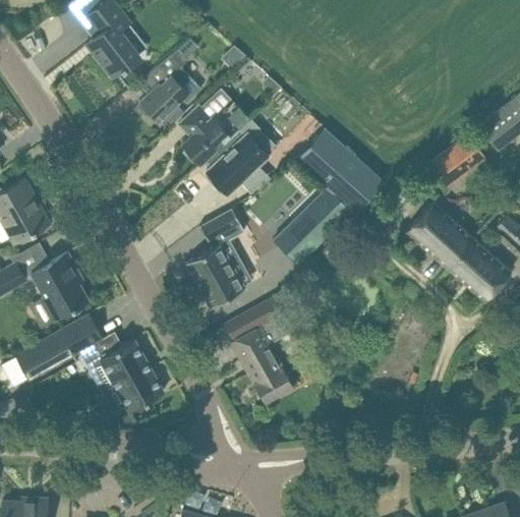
[(124,73),(127,70),(126,69),(140,59),(120,34),(130,25),(110,0),(109,0),(87,18),(100,36),(92,42),(99,52),(95,56),(113,79),(123,72),(124,73)]
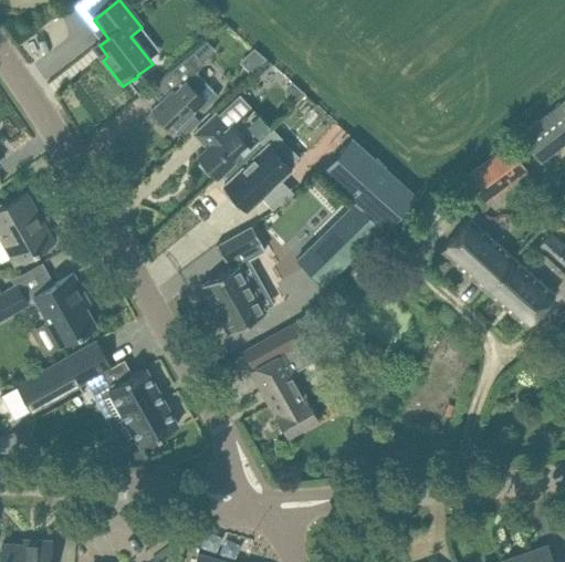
[(207,44),(194,55),(202,65),(216,53),(207,44)]
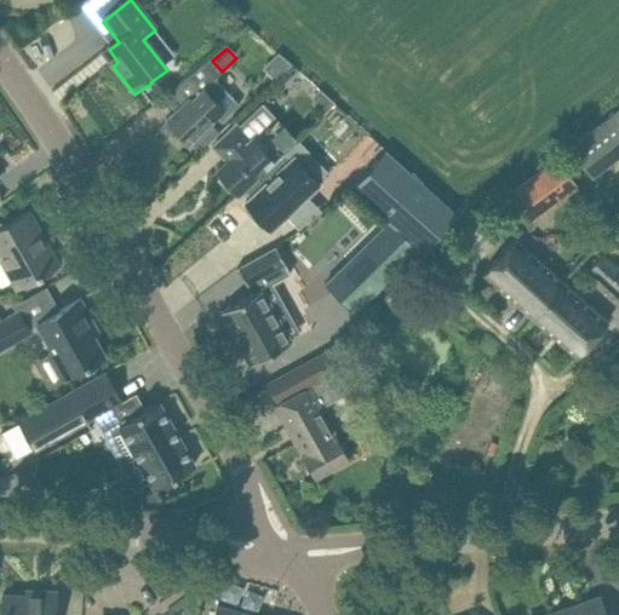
[(183,102),(189,108),(184,113),(182,110),(162,128),(176,143),(182,138),(189,147),(218,120),(222,125),(240,108),(216,82),(224,74),(222,72),(212,61),(164,101),(172,110),(183,102)]
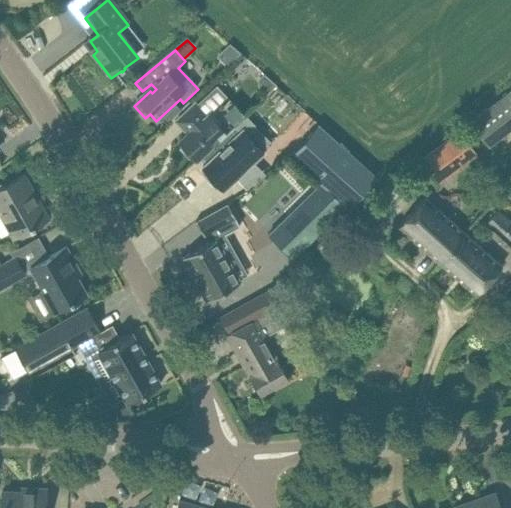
[(259,81),(259,90),(267,98),(276,89),(263,77),(259,81)]
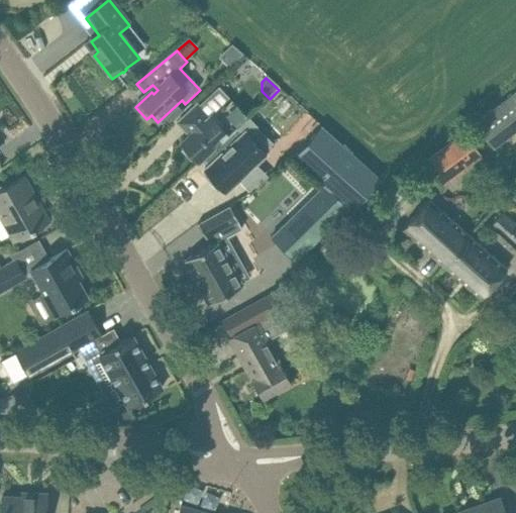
[(492,145),(515,127),(515,98),(478,126),(492,145)]
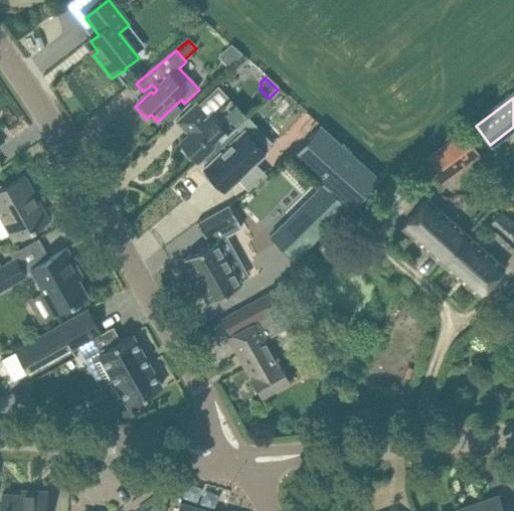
[(242,114),(237,109),(224,122),(216,113),(210,119),(210,118),(208,119),(197,107),(178,125),(189,137),(180,145),(184,150),(181,153),(191,163),(194,160),(198,164),(201,162),(204,159),(221,142),(217,139),(220,136),(223,140),(227,136),(224,132),(242,114)]
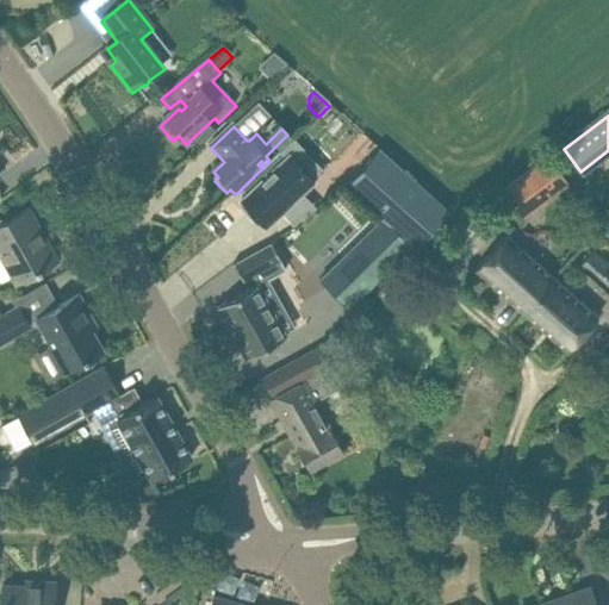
[(242,188),(238,192),(246,199),(242,203),(247,207),(243,211),(259,228),(262,223),(267,229),(315,184),(310,180),(293,162),(290,157),(287,160),(279,153),(269,161),(265,166),(262,168),(242,188)]
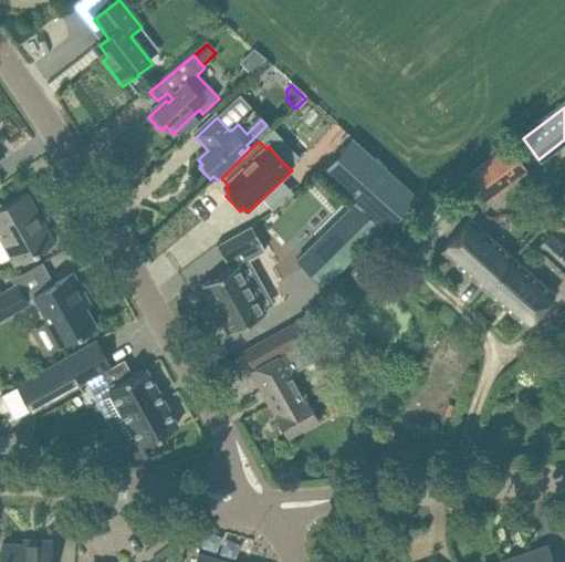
[(353,142),(323,175),(358,207),(357,207),(386,232),(388,235),(416,199),(353,142)]
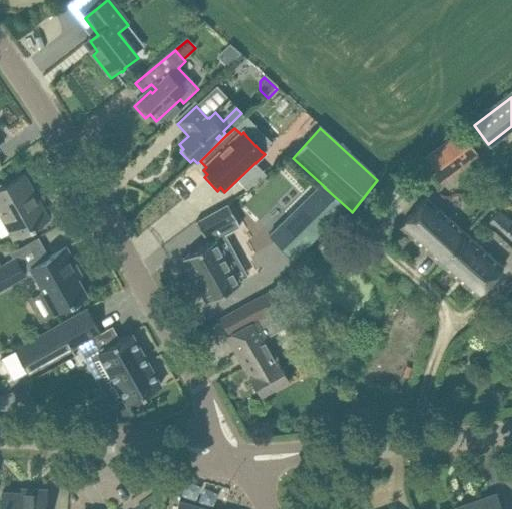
[(439,187),(478,158),(461,135),(422,165),(439,187)]
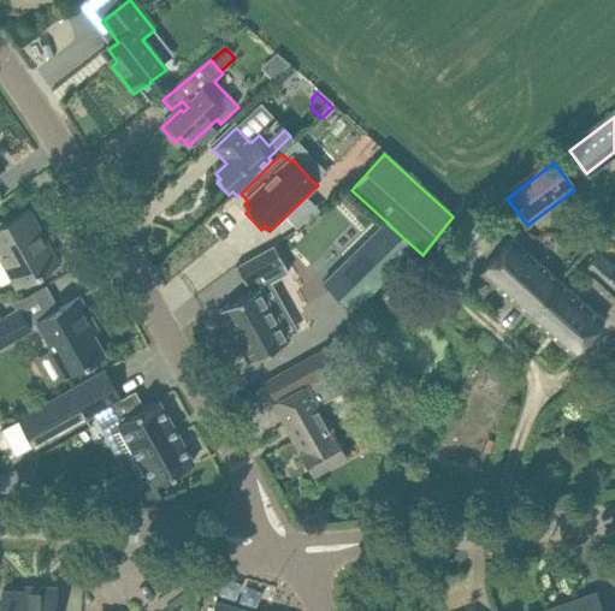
[(31,215),(30,213),(0,230),(0,262),(16,291),(60,266),(43,236),(39,238),(28,218),(31,215)]
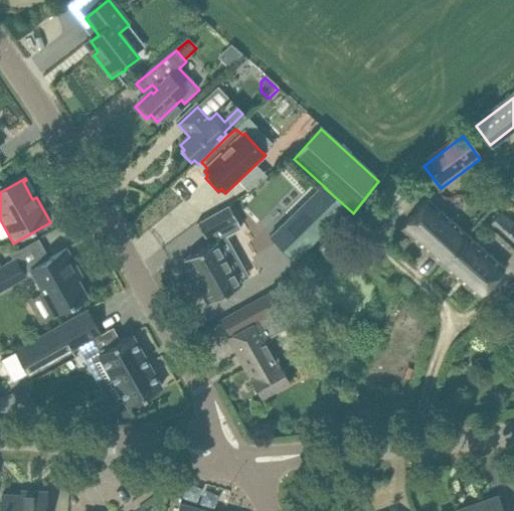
[(325,188),(273,236),(296,263),(311,248),(351,211),(325,188)]
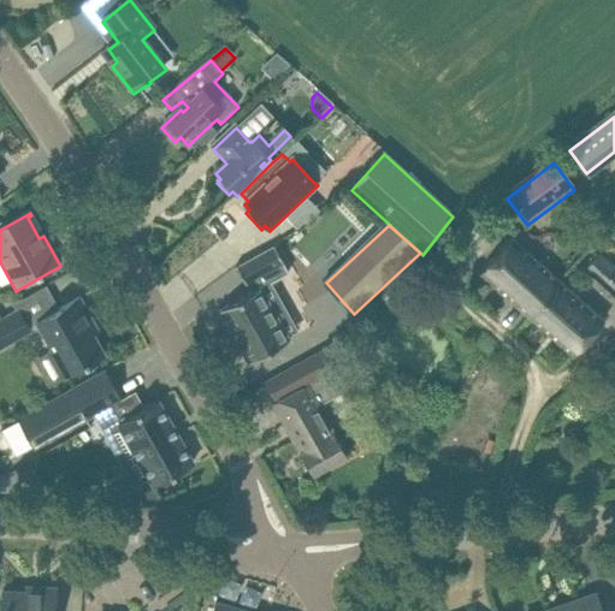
[(559,282),(512,241),(480,276),(527,316),(559,282)]
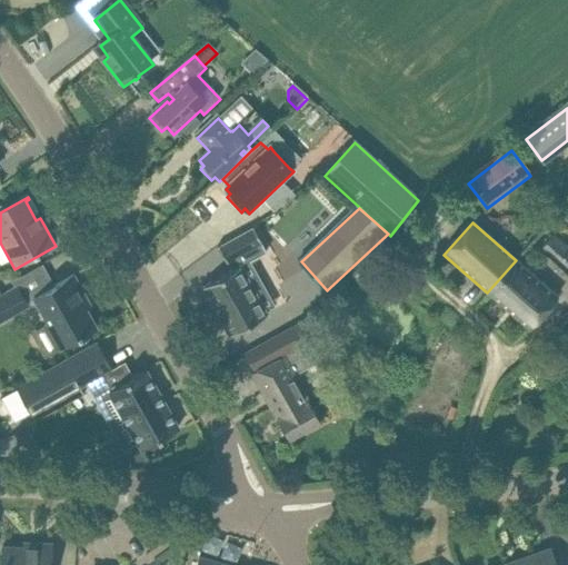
[(268,317),(258,300),(268,295),(259,280),(250,285),(241,270),(267,256),(262,247),(263,247),(253,229),(218,249),(228,266),(229,266),(232,273),(203,289),(215,308),(213,309),(219,319),(220,318),(231,338),(268,317)]
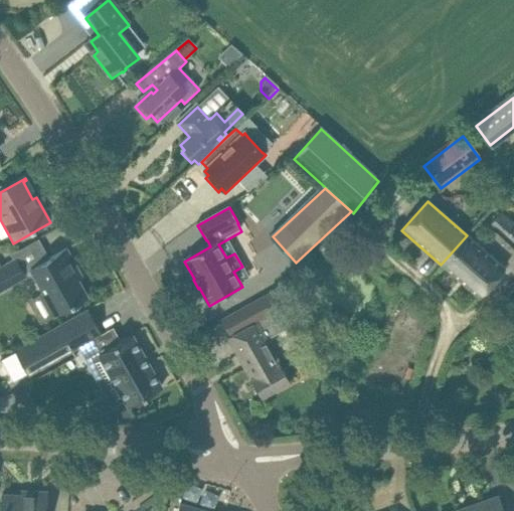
[(330,242),(343,257),(353,246),(347,239),(355,231),(362,238),(373,228),(359,214),(330,242)]
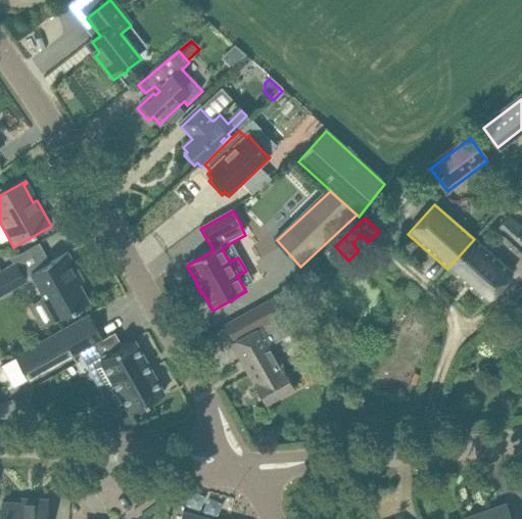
[(521,228),(510,218),(496,232),(521,255),(521,228)]
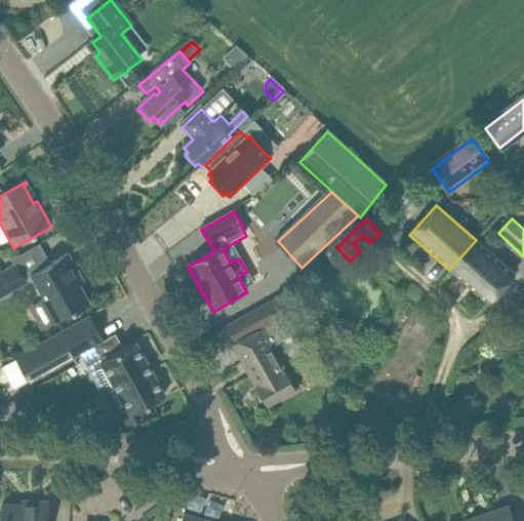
[(516,276),(476,240),(449,270),(489,306),(516,276)]
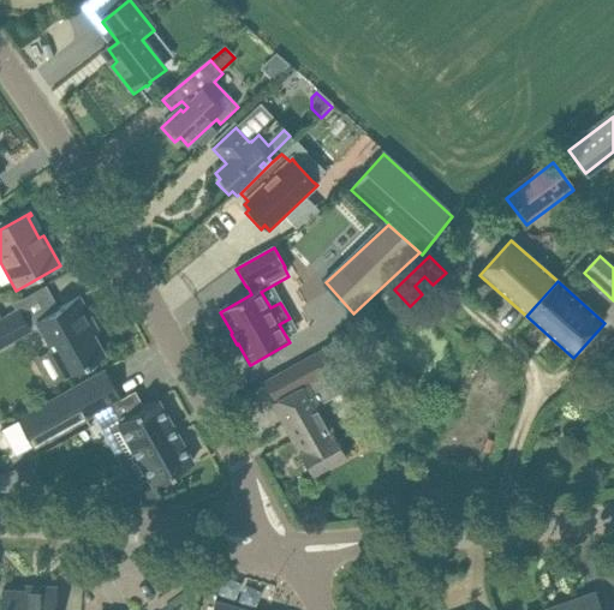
[(54,354),(48,357),(63,381),(105,357),(88,327),(93,323),(81,301),(37,326),(54,354)]
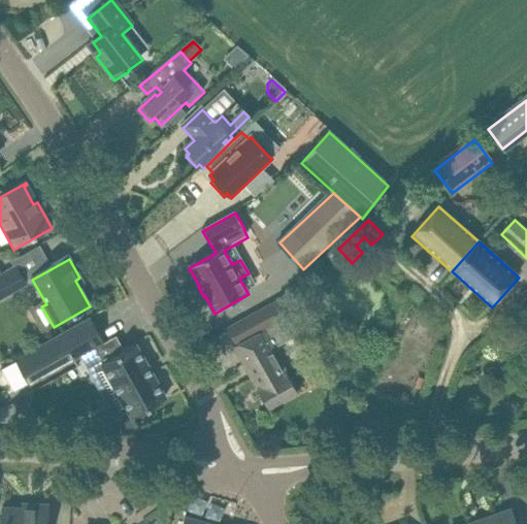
[(18,267),(3,275),(0,270),(0,301),(28,286),(18,267)]
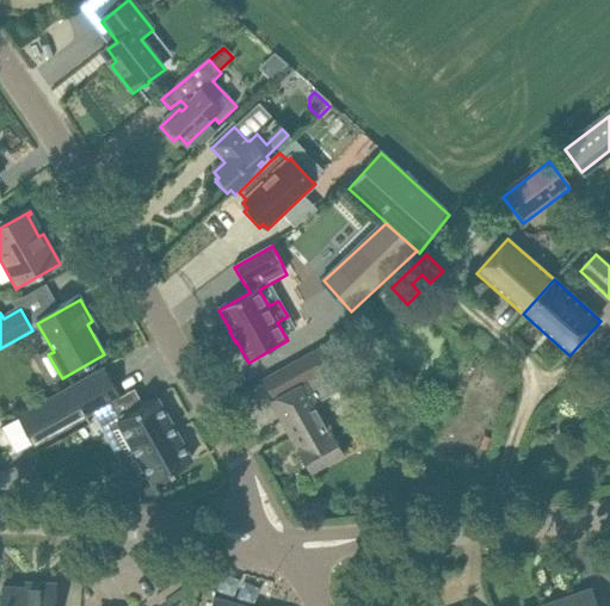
[(264,381),(275,401),(271,403),(310,475),(345,456),(312,397),(340,382),(321,348),(264,381)]
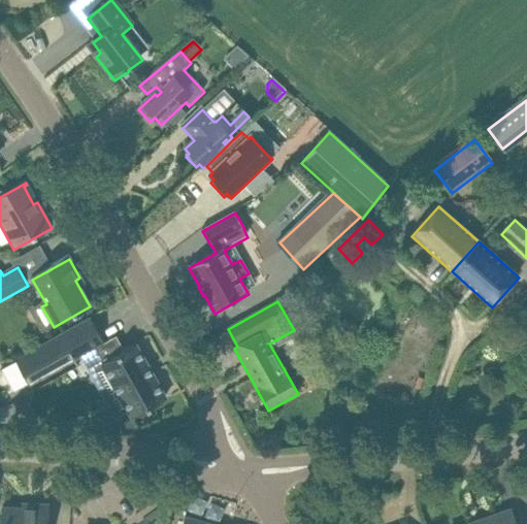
[(29,387),(104,345),(91,321),(15,363),(29,387)]
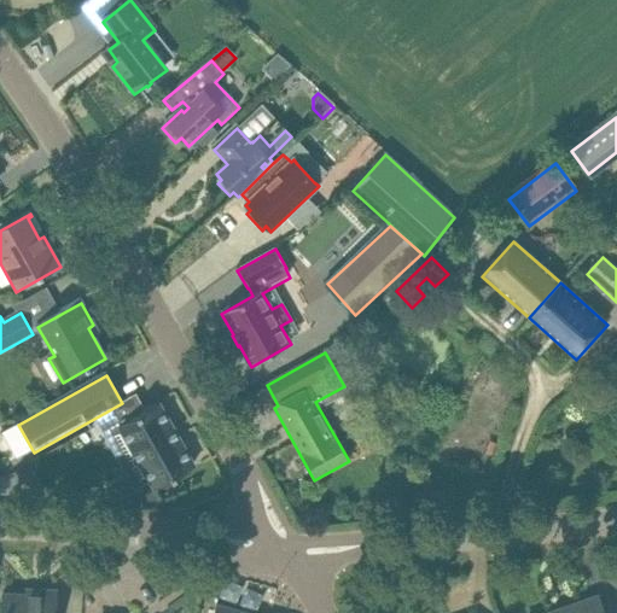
[(118,427),(138,461),(123,468),(135,490),(150,483),(155,490),(195,468),(159,404),(118,427)]
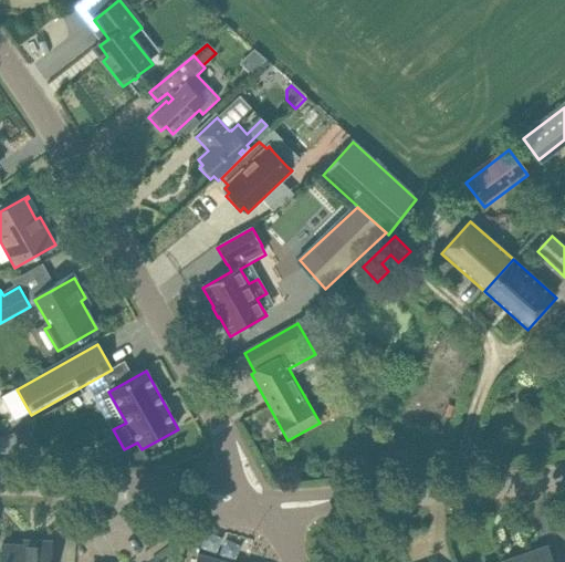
[(38,548),(3,547),(2,561),(51,561),(52,544),(38,543),(38,548)]
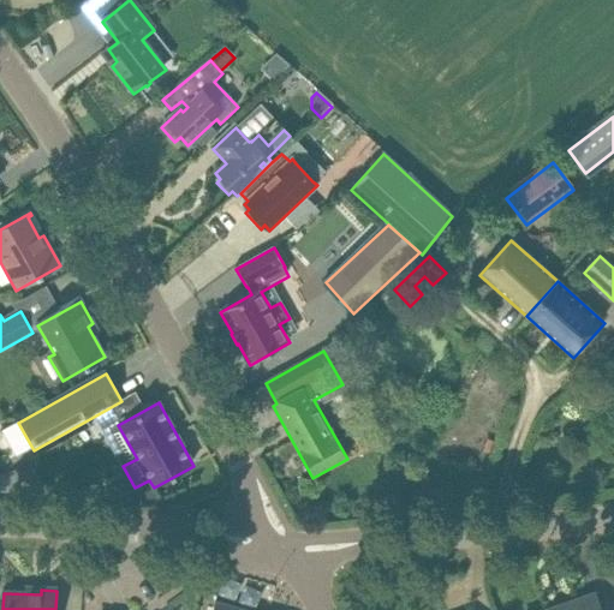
[(560,609),(601,609),(596,597),(568,606),(570,609),(560,609)]
